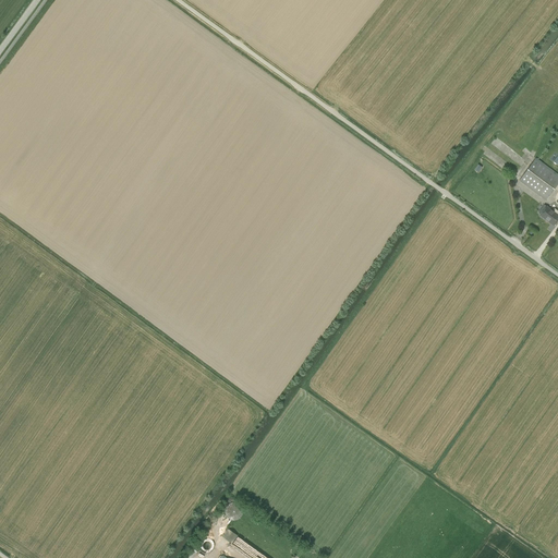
[(557,174),(536,158),(519,181),(546,201),(557,183),(557,174)]
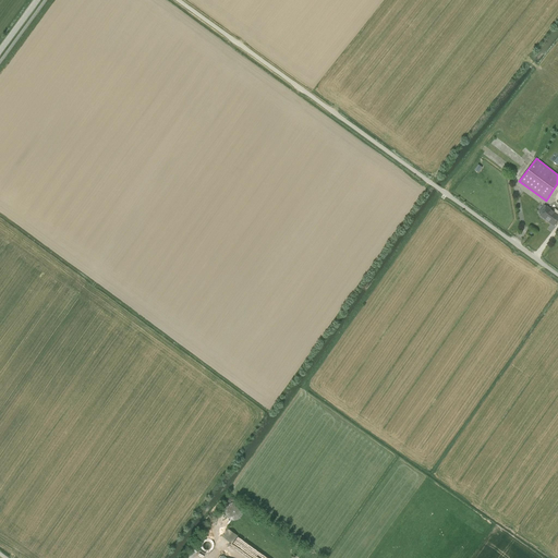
[(557,215),(546,206),(540,215),(554,226),(557,219),(557,215)]
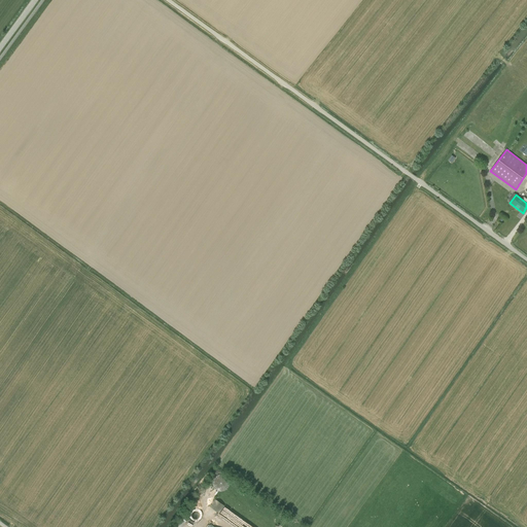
[(212,484),(213,486),(214,488),(215,490),(217,491),(219,491),(221,492),(223,491),(224,490),(226,489),(227,488),(229,486),(229,484),(229,482),(229,480),(227,478),(225,477),(223,476),(221,475),(219,475),(217,476),(216,477),(214,478),(213,480),(212,482),(212,484)]
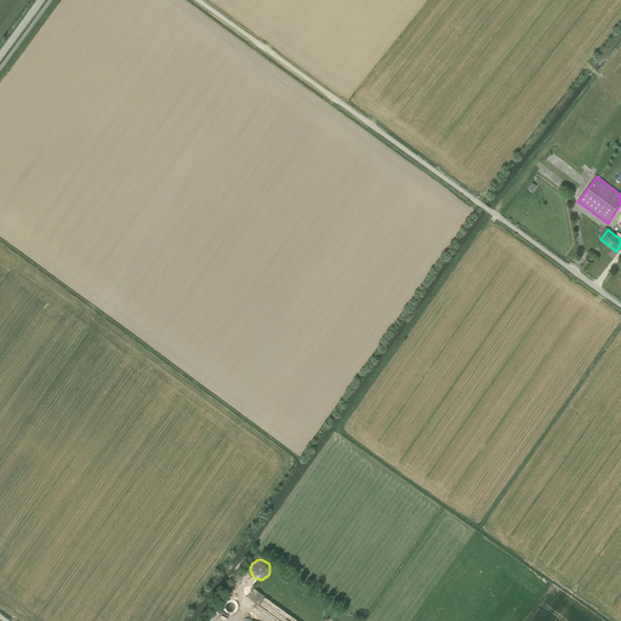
[(245,596),(257,604),(263,596),(252,587),(245,596)]
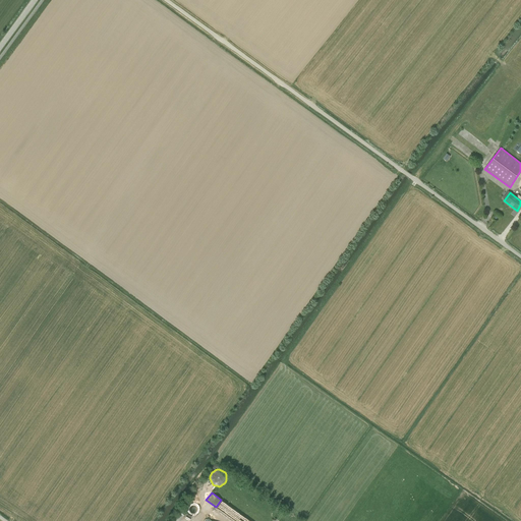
[(217,507),(215,510),(228,519),(230,516),(232,517),(233,515),(235,516),(237,513),(221,501),(217,507)]
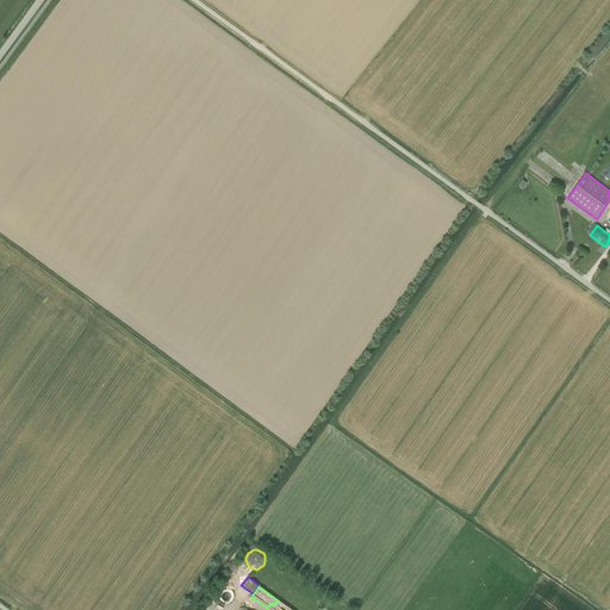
[(231,596),(231,595),(231,593),(231,592),(230,591),(230,590),(229,589),(228,587),(225,587),(224,587),(222,589),(221,589),(219,590),(218,591),(218,592),(217,595),(218,596),(218,597),(219,599),(221,601),(222,602),(224,602),(225,602),(228,602),(229,601),(230,599),(230,598),(231,597),(231,596)]
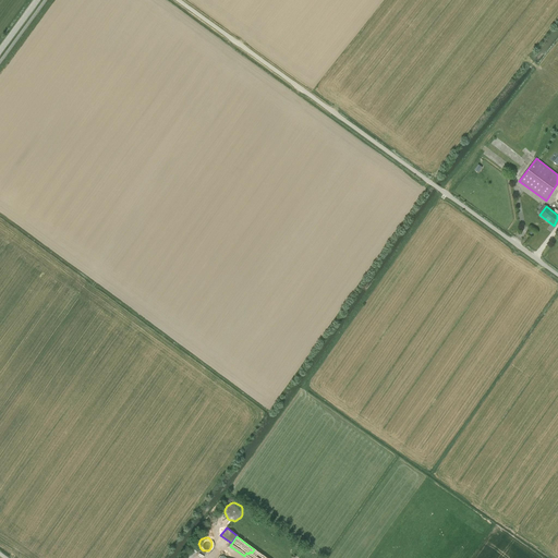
All buildings are outlined.
